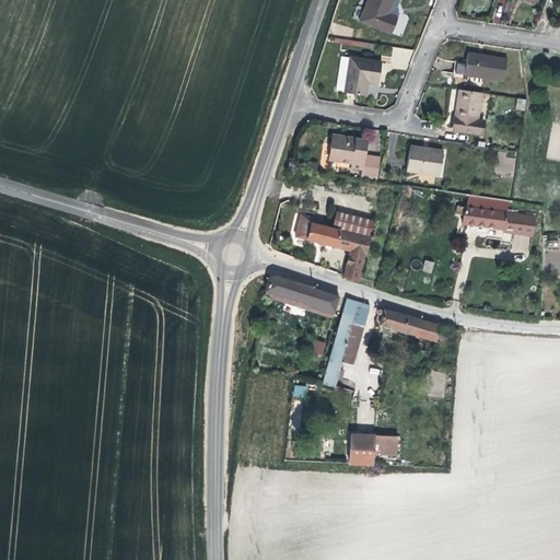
[(385,0),(360,0),(353,13),(384,30),(391,15),(381,11),(385,2),(385,0)]
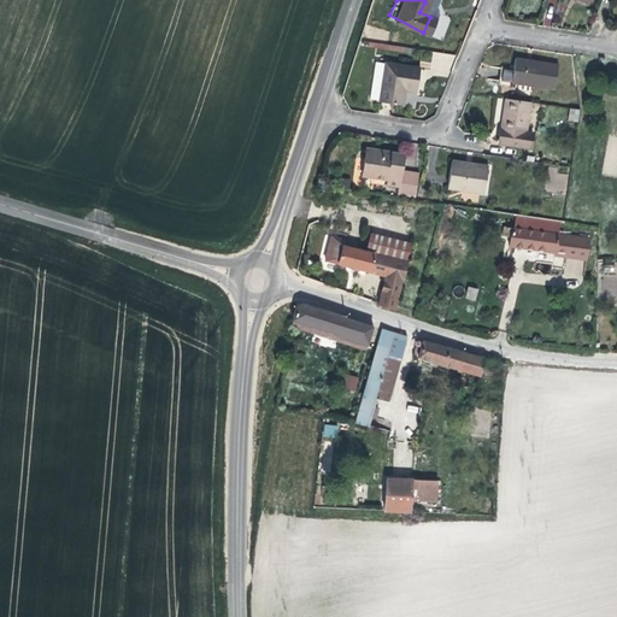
[(559,65),(516,59),(515,71),(505,70),(497,69),(495,81),(554,89),(559,65)]
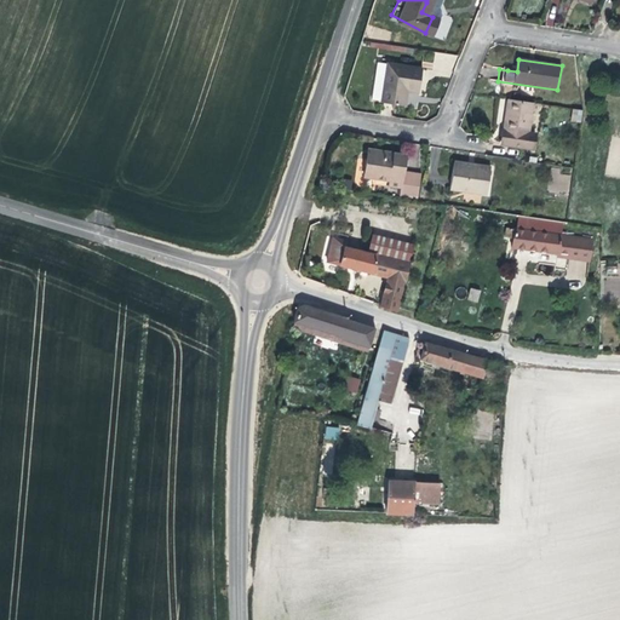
[(419,69),(384,65),(379,103),(402,107),(405,92),(411,92),(417,93),(418,84),(419,69)]
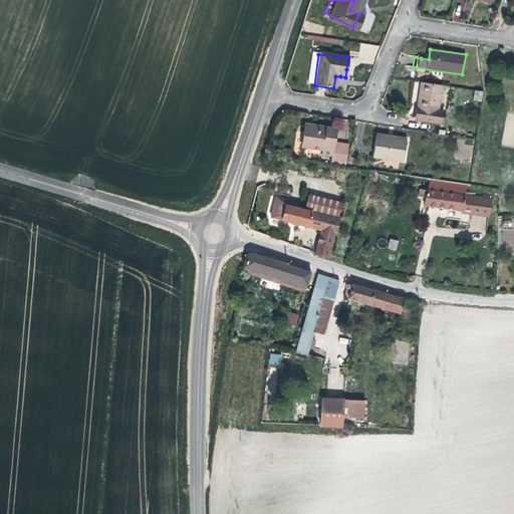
[(414,96),(410,118),(431,121),(433,109),(436,84),(416,82),(414,96)]
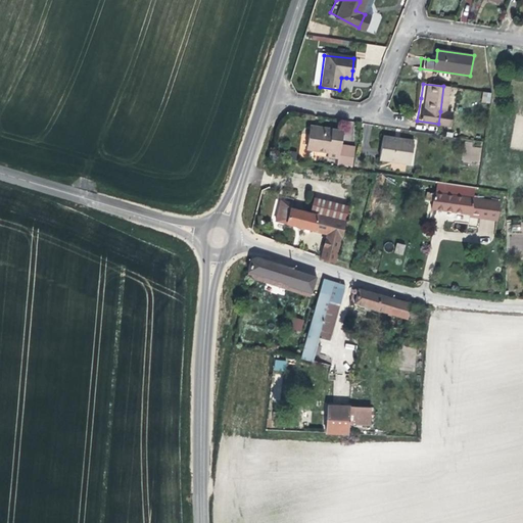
[(490,103),(491,92),(482,91),(481,102),(490,103)]
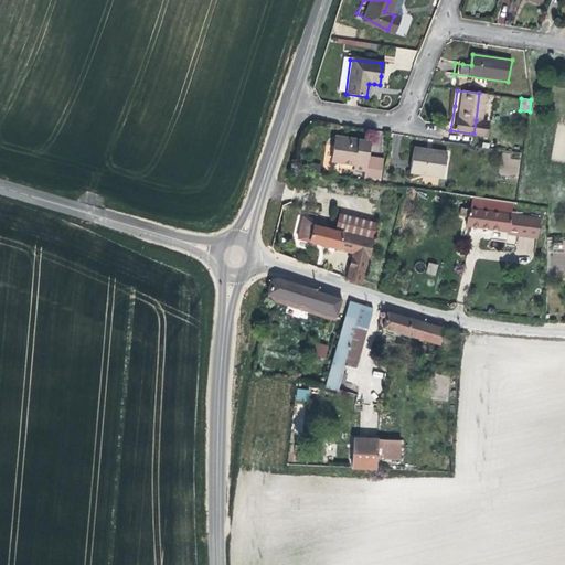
[(486,121),(476,120),(473,134),(483,135),(486,121)]
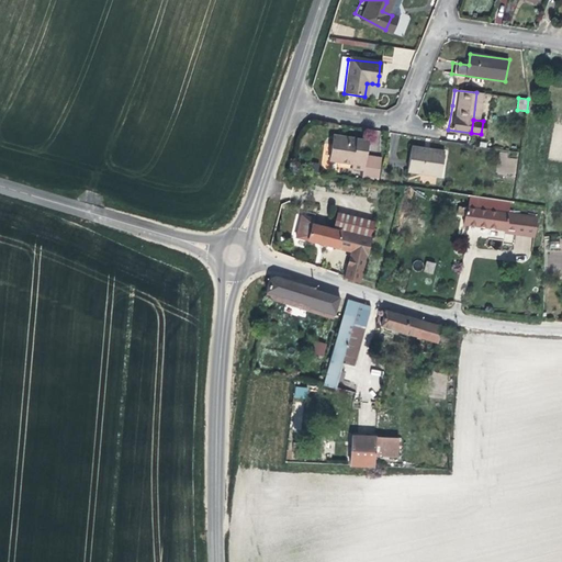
[(358,170),(363,142),(346,138),(346,143),(341,143),(330,141),(327,160),(348,164),(347,168),(358,170)]
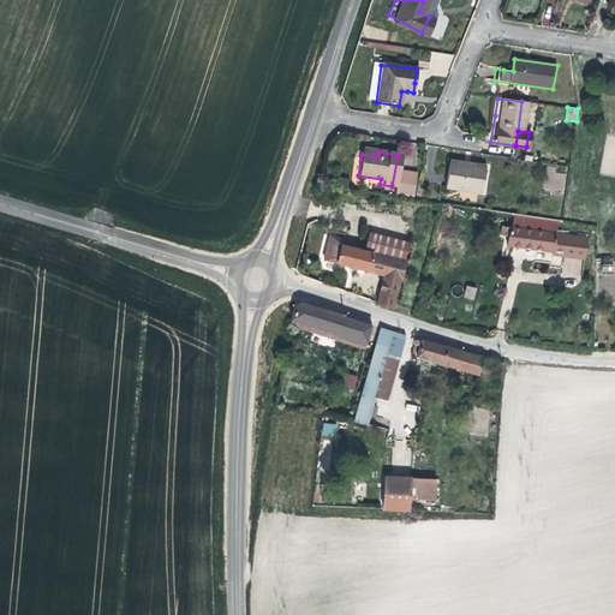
[(479,191),(483,167),(460,165),(447,162),(443,186),(479,191)]
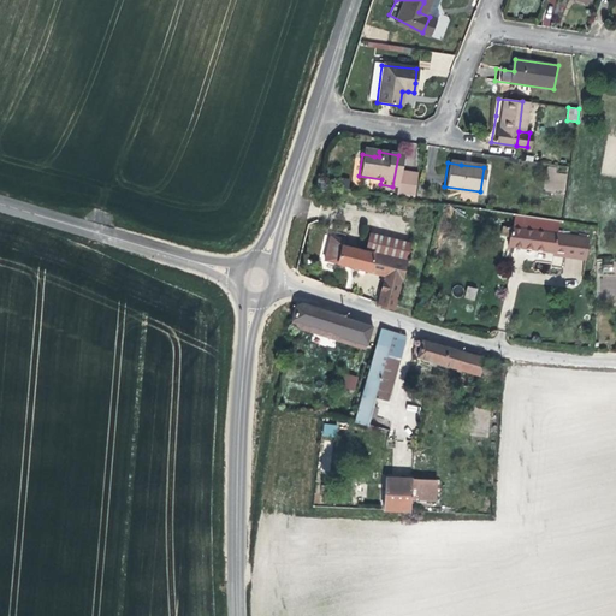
[(545,166),(544,191),(566,191),(567,167),(545,166)]
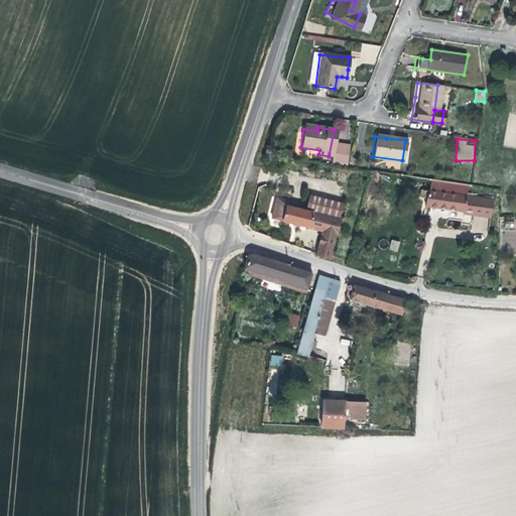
[(263,181),(255,179),(252,190),(260,192),(263,181)]
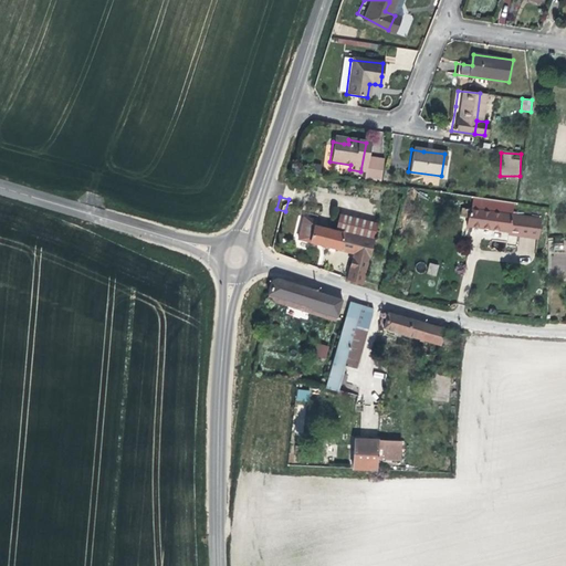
[(538,242),(541,223),(471,213),(468,230),(494,233),(510,236),(510,238),(538,242)]
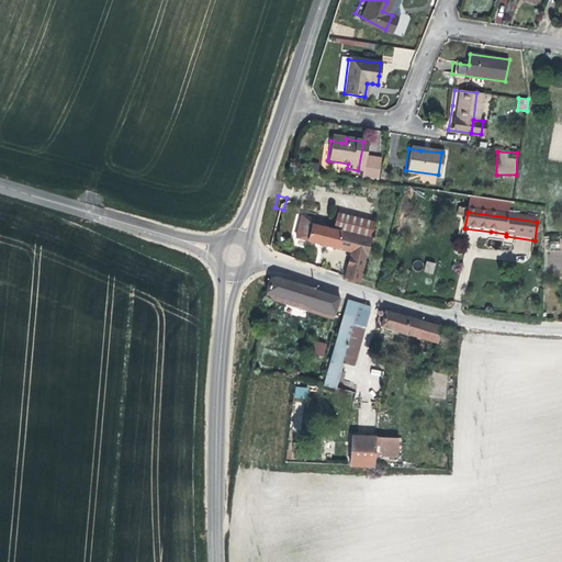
[(369,240),(338,232),(313,225),(308,224),(306,233),(301,231),(300,239),(328,247),(347,253),(340,280),(355,284),(369,240)]
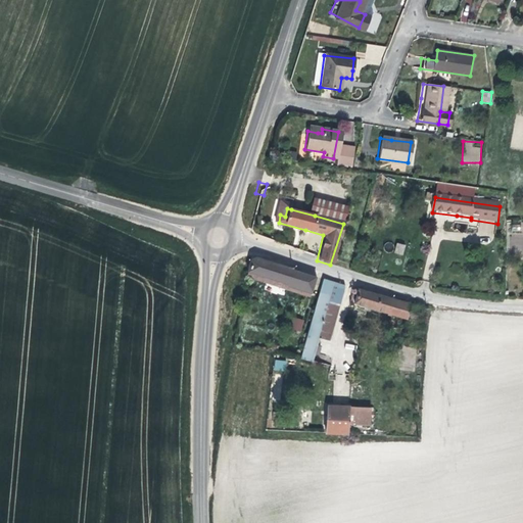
[(510,256),(522,255),(522,221),(510,222),(510,256)]
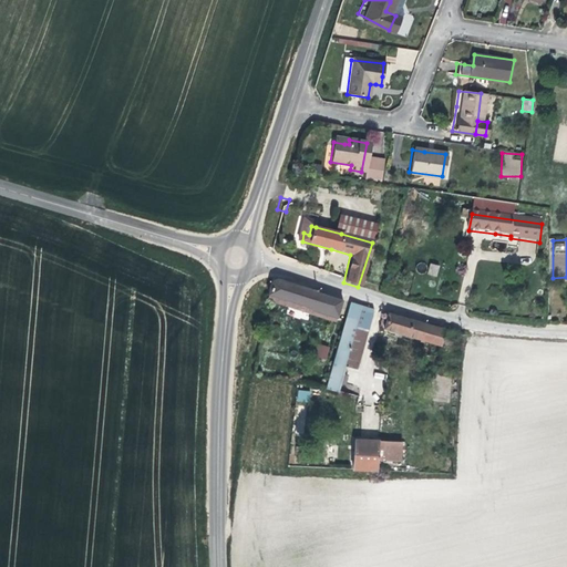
[(430,264),(428,275),(436,277),(440,266),(430,264)]
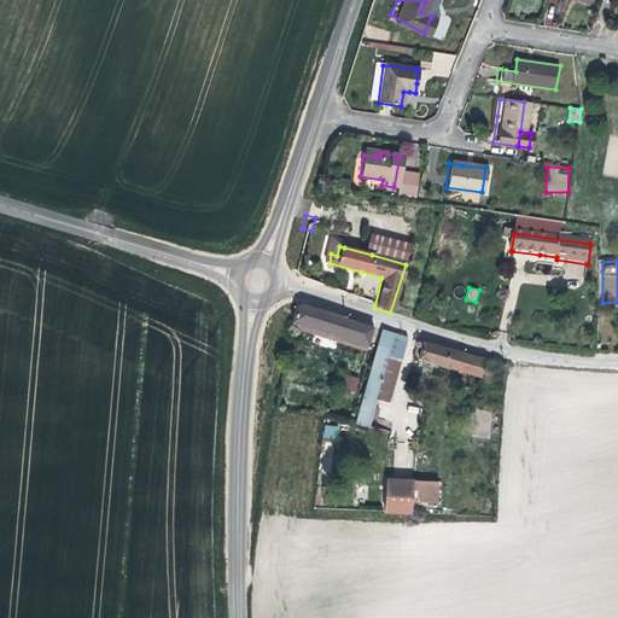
[(344,336),(369,343),(371,338),(353,332),(356,319),(303,303),(297,307),(295,319),(344,333),(344,336)]
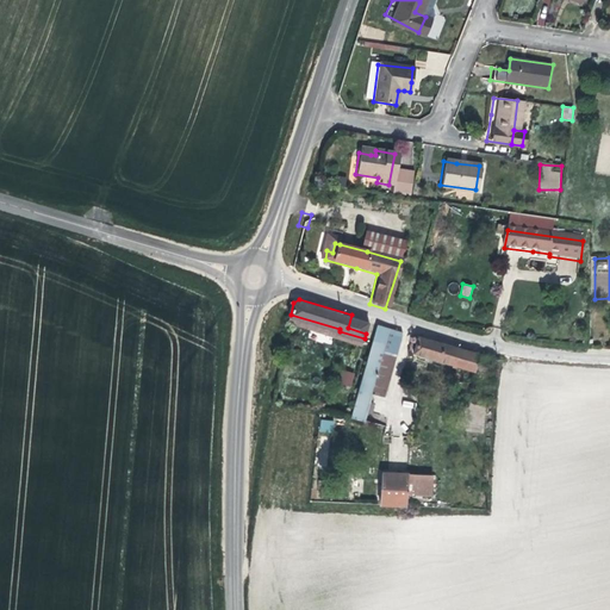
[(340,329),(291,315),(288,322),(321,331),(338,336),(340,331),(340,329)]
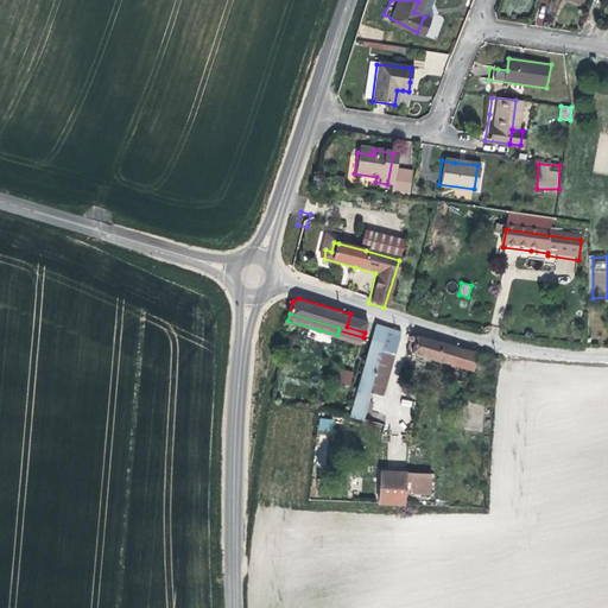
[(347,327),(365,333),(369,335),(373,320),(362,317),(350,314),(347,327)]
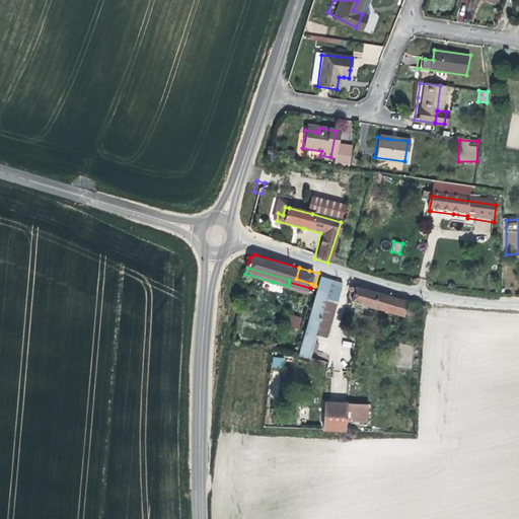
[(344,283),(320,277),(299,357),(308,359),(315,336),(326,339),(341,292),(344,283)]
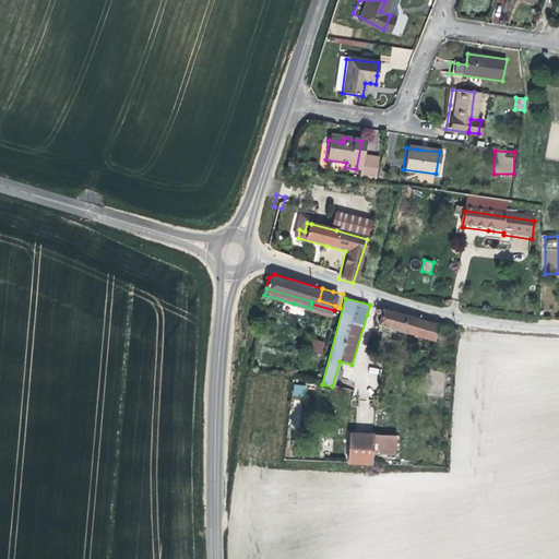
[(400,326),(436,337),(442,324),(414,316),(385,307),(381,322),(400,326)]
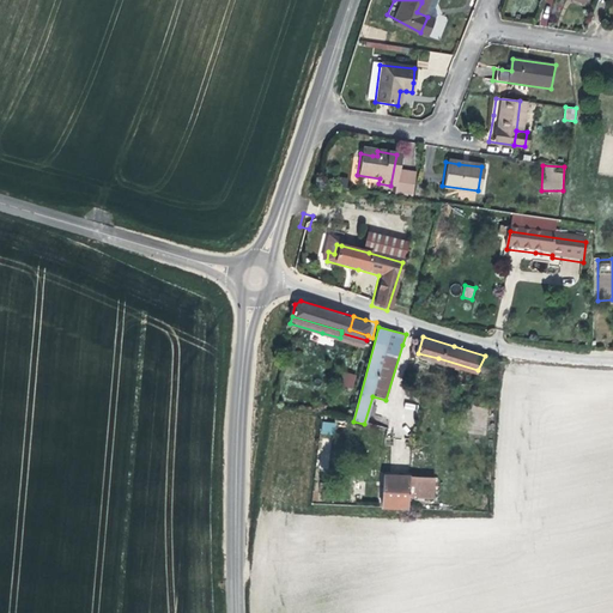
[(495,392),(495,371),(478,370),(478,390),(495,392)]
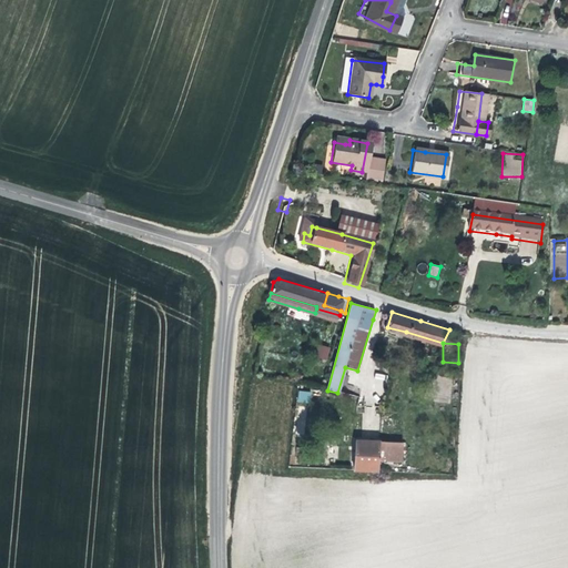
[(328,348),(318,345),(315,357),(326,361),(328,348)]
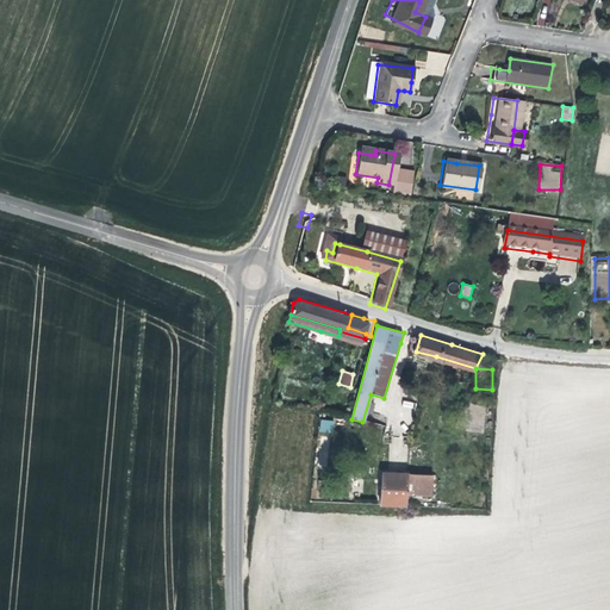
[(321,418),(318,431),(332,434),(335,421),(321,418)]
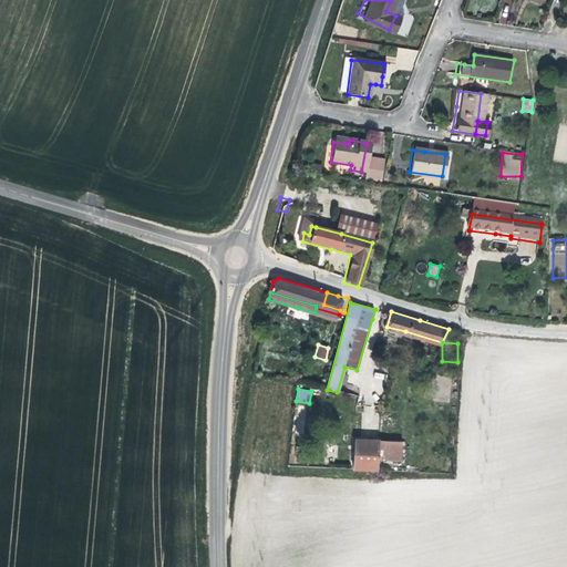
[(402,462),(402,444),(369,441),(353,440),(351,472),(375,473),(377,460),(402,462)]
